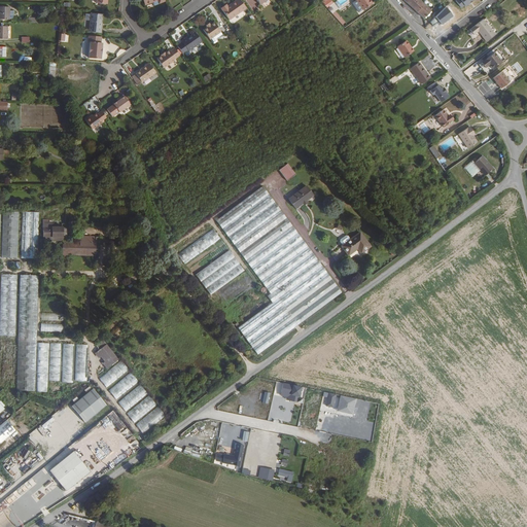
[(229,21),(246,8),(240,0),(236,0),(227,6),(226,5),(221,9),(229,21)]
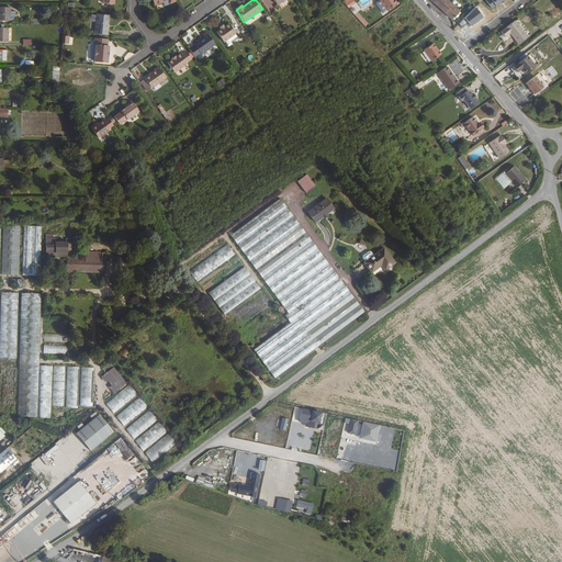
[(379,0),(386,10),(397,2),(394,0),(379,0)]
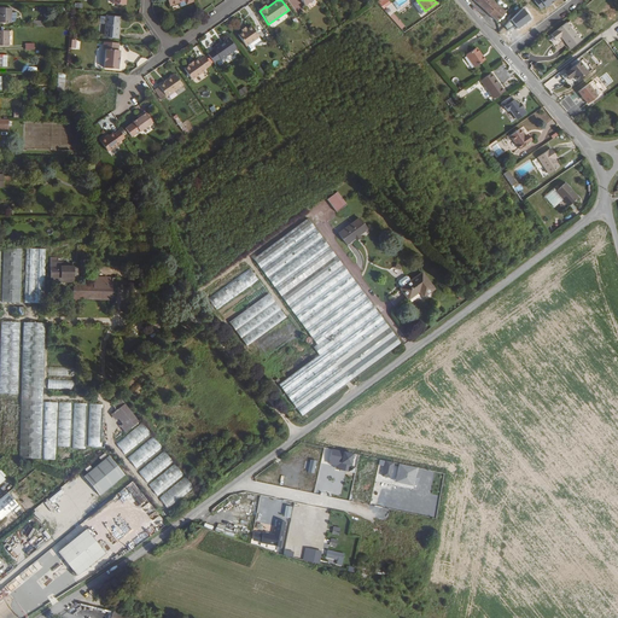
[(506,12),(491,0),(478,0),(477,3),(497,22),(499,21),(500,22),(507,15),(505,13),(506,12)]
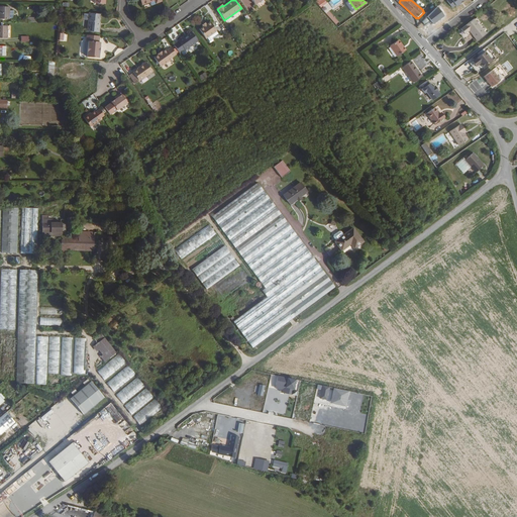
[(462,0),(447,0),(446,1),(452,8),(462,0)]
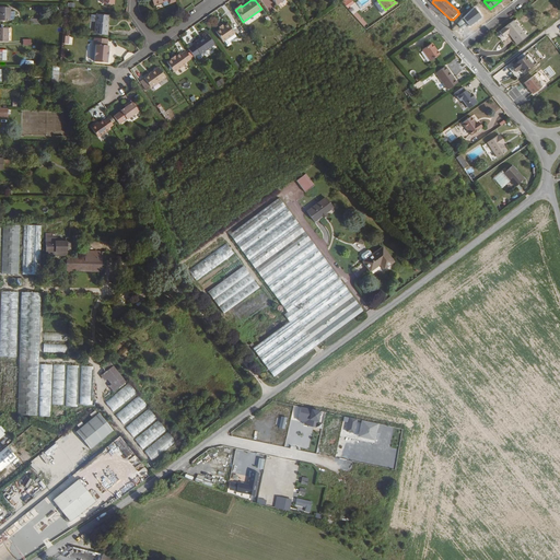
[(469,26),(480,18),(473,8),(457,24),(459,27),(467,22),(469,26)]
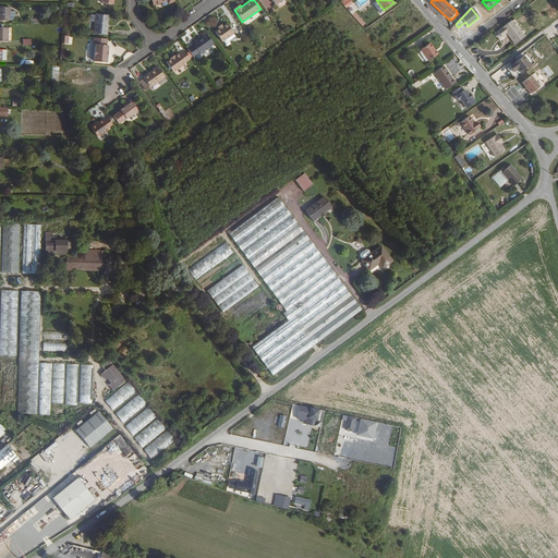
[(107,15),(95,14),(93,33),(93,34),(106,35),(106,28),(107,15)]
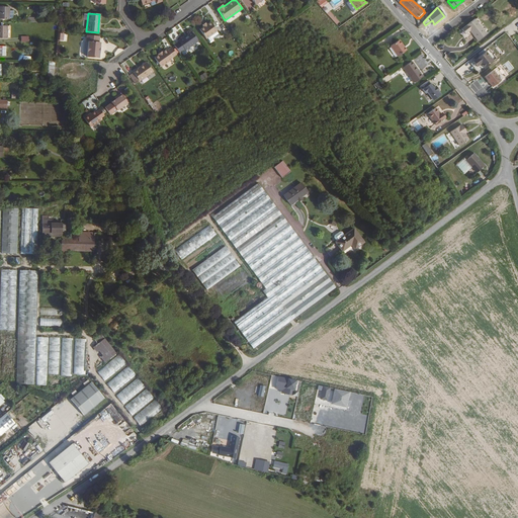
[(237,13),(227,20),(229,23),(239,16),(237,13)]
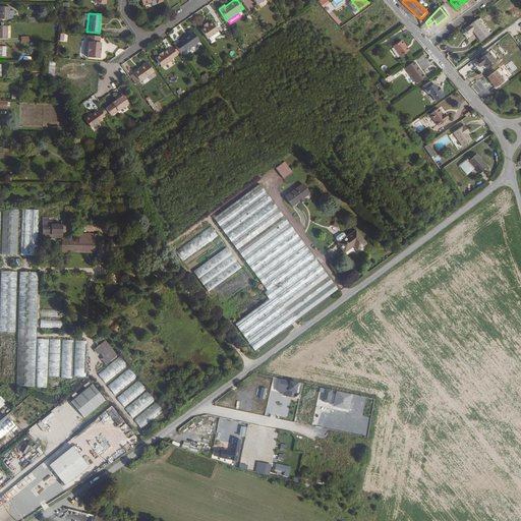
[(480,41),(488,34),(477,19),(464,29),(468,34),(472,31),(480,41)]
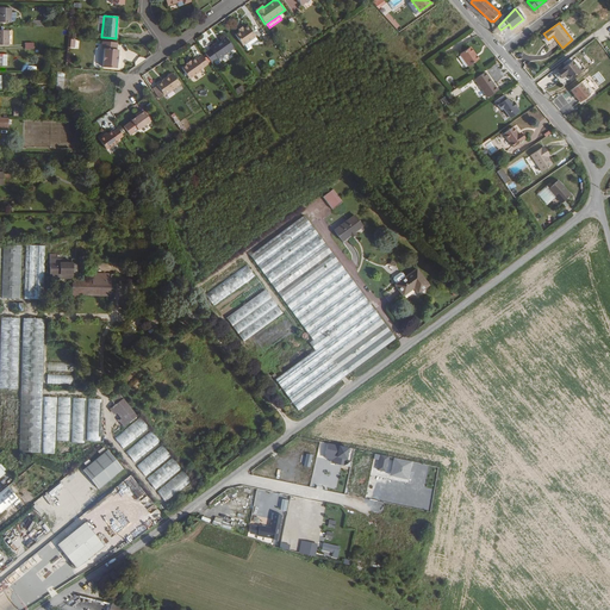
[(255,37),(247,25),(242,29),(238,31),(234,35),(242,45),(255,37)]
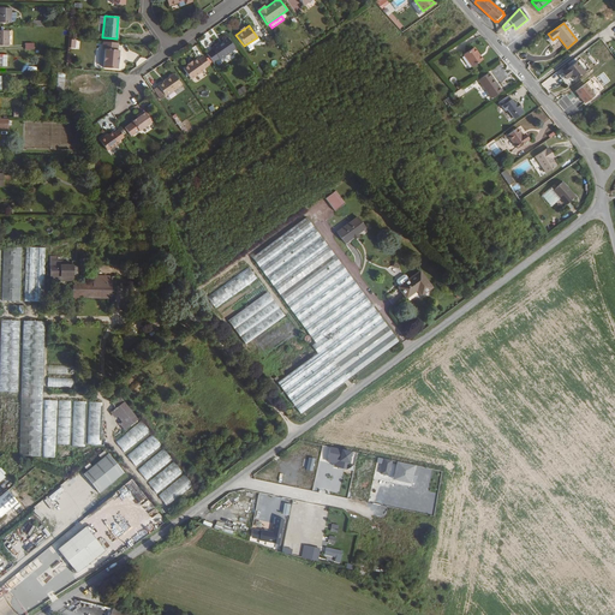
[(234,49),(227,39),(221,42),(222,45),(220,47),(218,43),(206,52),(213,63),(219,58),(219,59),(234,49)]
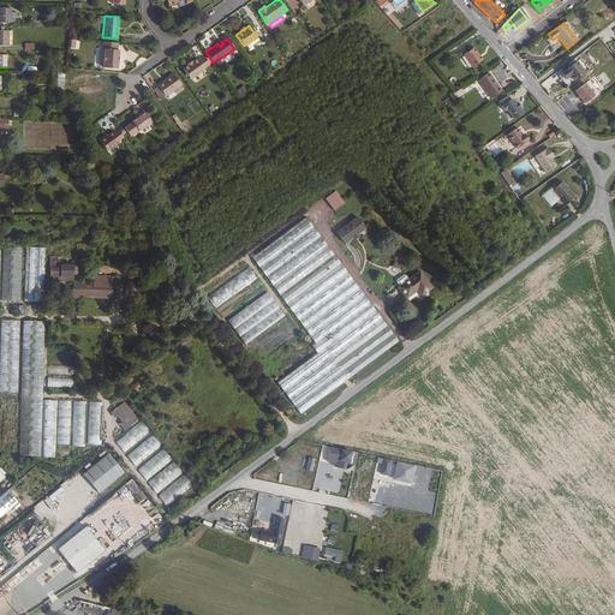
[(118,42),(102,41),(102,48),(99,48),(97,66),(118,69),(118,63),(119,55),(119,49),(118,49),(118,42)]
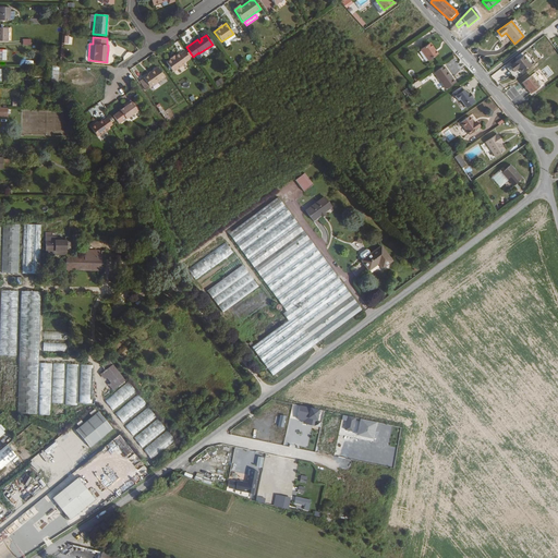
[(435,49),(429,43),(421,49),(429,60),(437,55),(434,50),(435,49)]
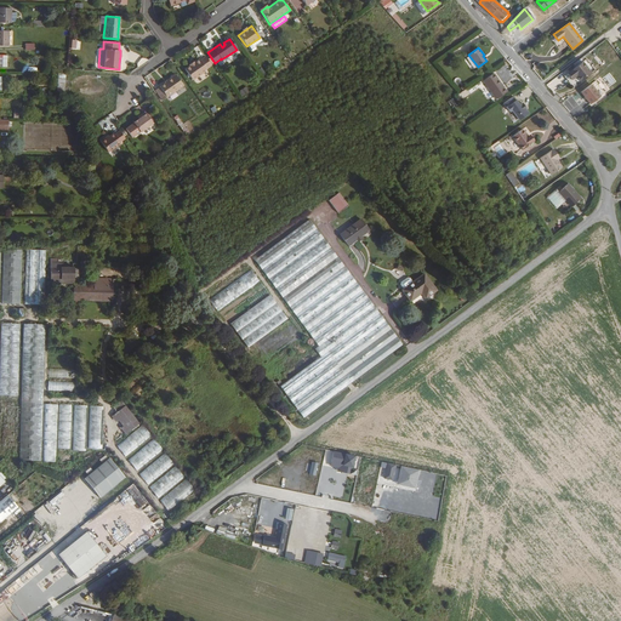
[(212,67),(205,56),(199,60),(199,58),(194,62),(189,66),(184,68),(194,83),(206,74),(205,73),(212,67)]
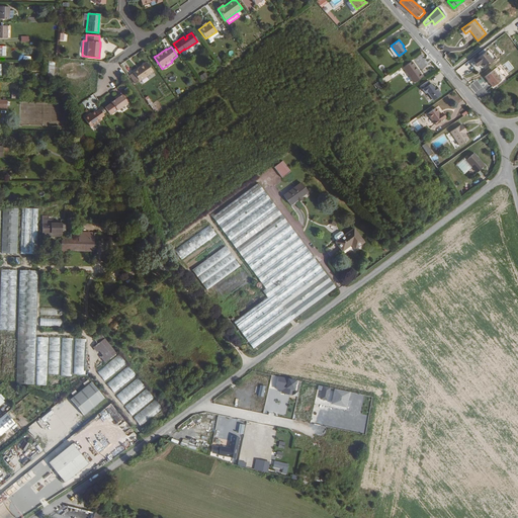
[(485,68),(493,62),(486,52),(472,61),(477,66),(481,63),(485,68)]
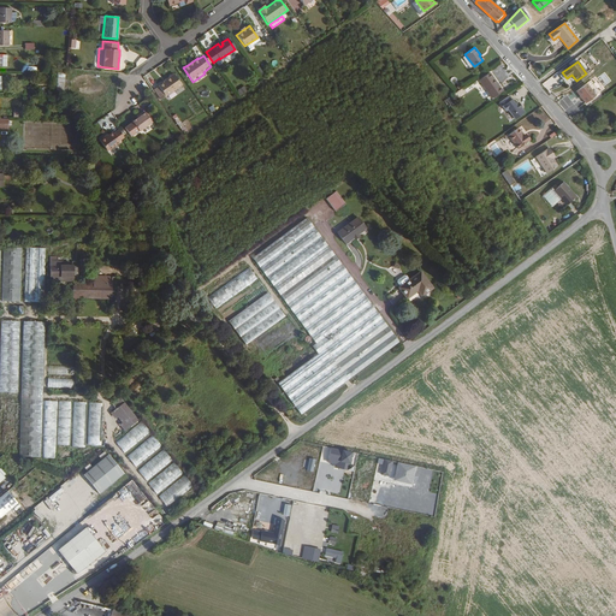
[(504,90),(491,72),(480,80),(493,98),(504,90)]
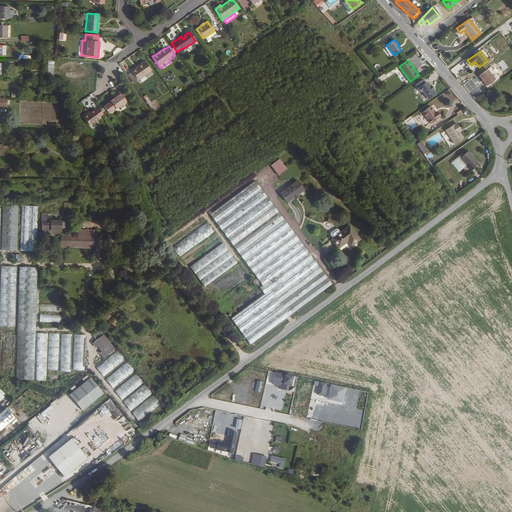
[(151,70),(144,61),(137,66),(138,67),(137,68),(132,71),(137,80),(151,70)]
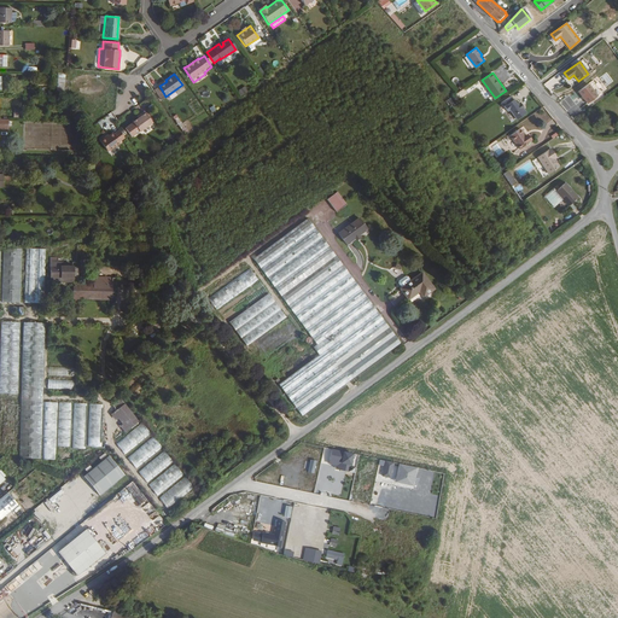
[(598,97),(588,85),(578,92),(587,104),(598,97)]
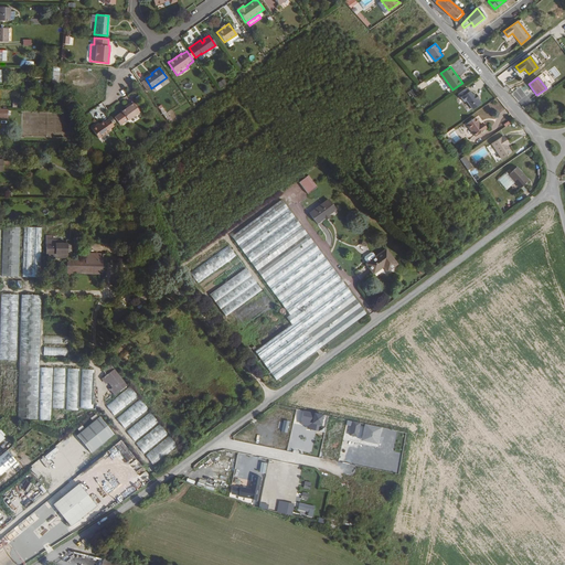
[(219,83),(222,87),(227,83),(225,78),(219,83)]
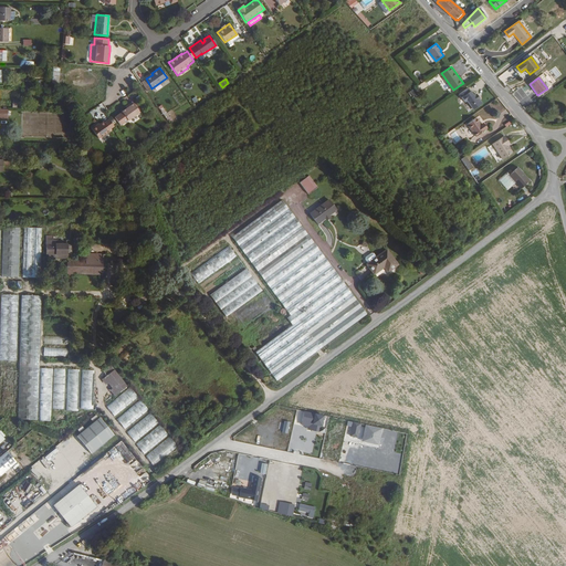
[(473,94),(468,87),(459,93),(465,101),(467,100),(473,108),(482,102),(479,98),(480,97),(477,93),(475,94),(475,93),(473,94)]
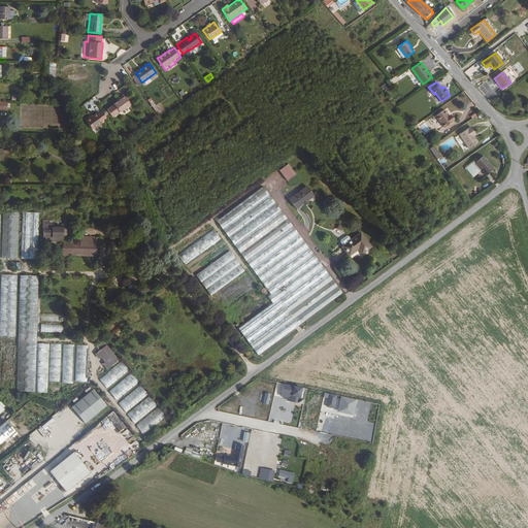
[(489,100),(496,96),(494,92),(497,90),(495,87),(490,91),(485,84),(480,87),(489,100)]
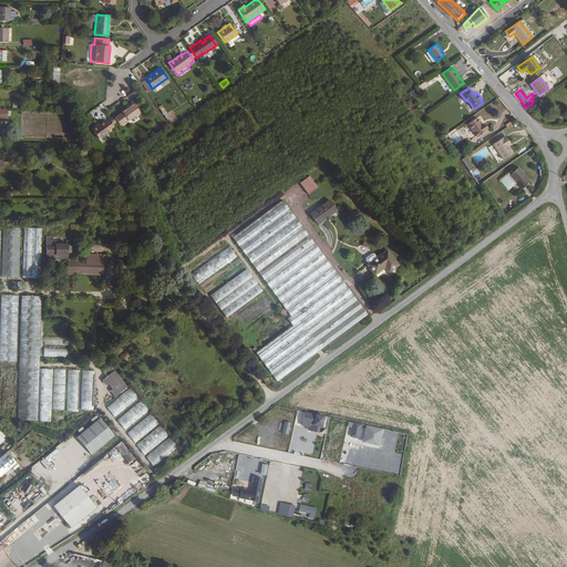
[(132,101),(121,110),(129,120),(140,111),(138,110),(134,103),(132,101)]
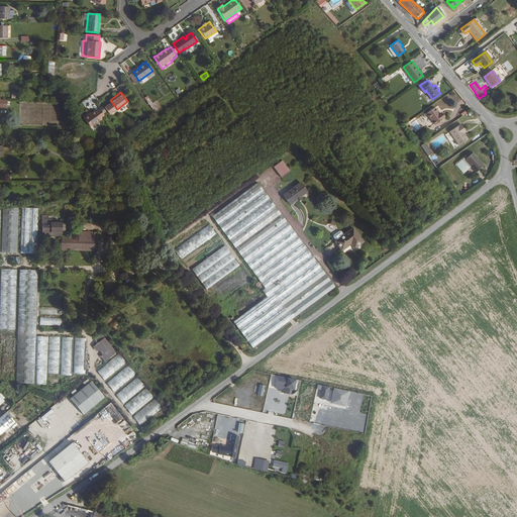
[(439,113),(435,107),(427,112),(435,124),(444,117),(441,112),(439,113)]
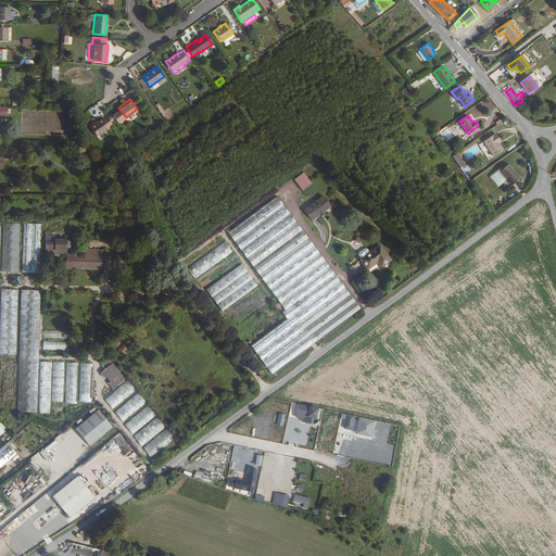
[(112,123),(106,116),(102,119),(102,118),(97,122),(95,124),(93,123),(90,125),(97,135),(108,127),(108,126),(112,123)]
